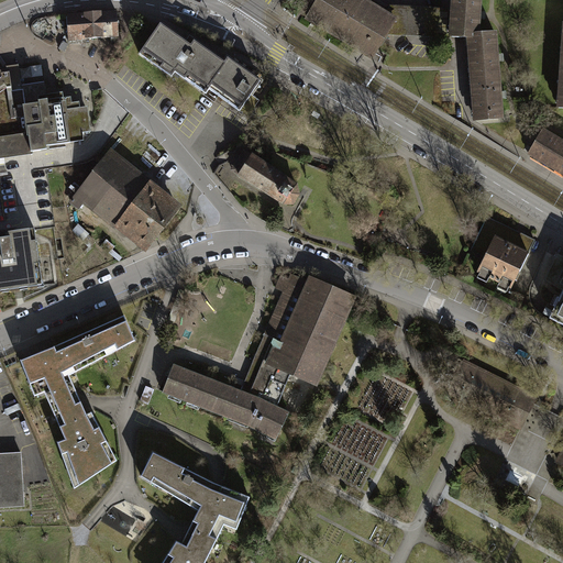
[(387,15),(362,0),(318,0),(308,18),(362,51),(366,44),(377,50),(387,33),(395,20),(387,15)]
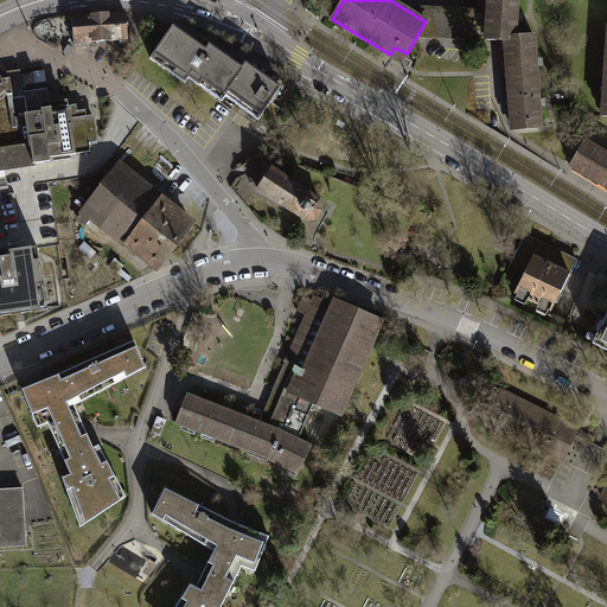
[(515,38),(517,0),(489,0),(489,12),(486,39),(505,40),(506,42),(515,42),(515,38)]
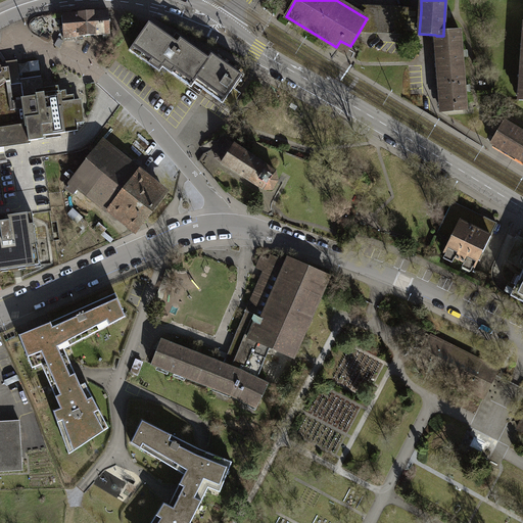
[(378,32),(379,8),(364,8),(360,14),(367,18),(360,31),(378,32)]
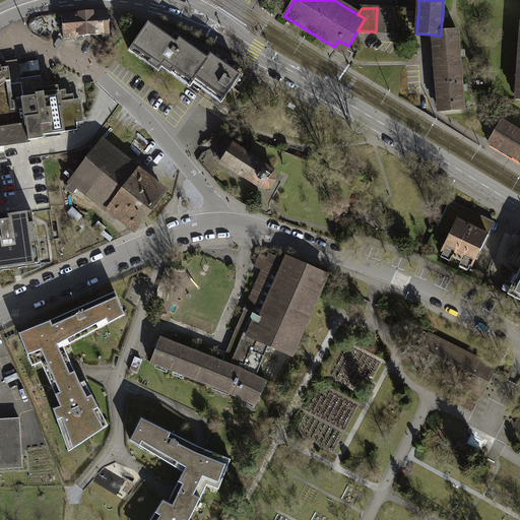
[(418,10),(403,10),(401,33),(416,34),(418,10)]
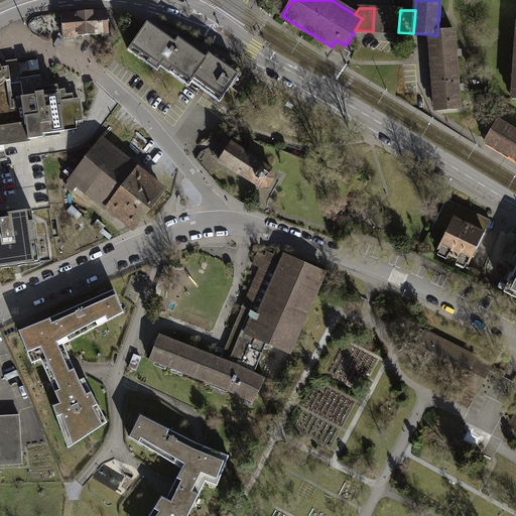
[(75,13),(61,14),(62,23),(63,37),(63,40),(79,39),(79,36),(93,34),(108,33),(107,11),(91,12),(75,13)]
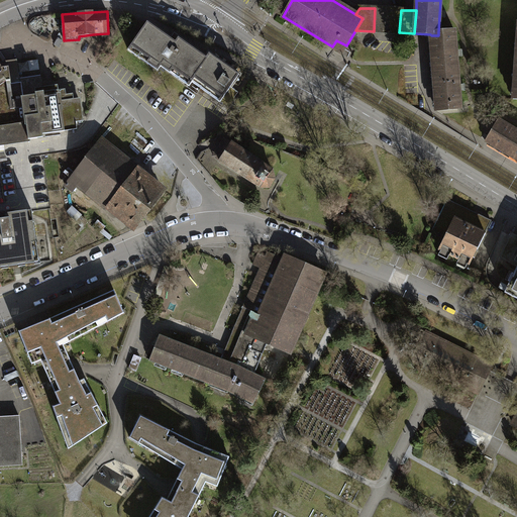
[(189,87),(192,83),(192,82),(208,59),(206,58),(179,38),(176,42),(147,22),(128,49),(158,71),(161,67),(189,87)]
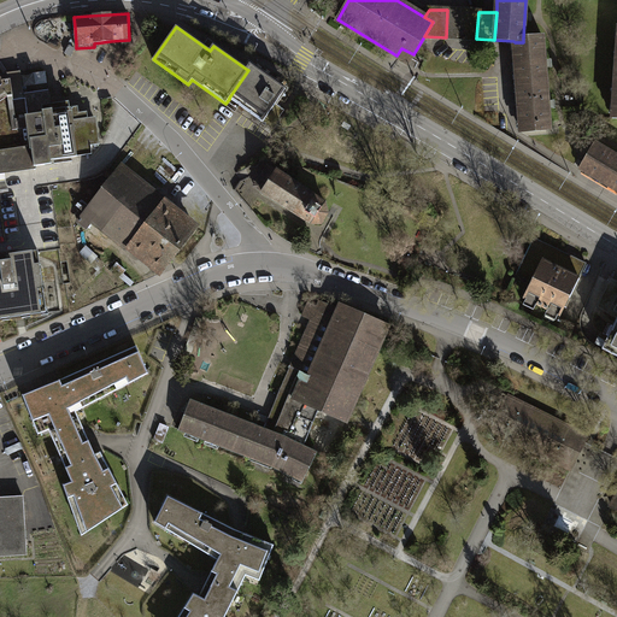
[(542,37),(523,39),(523,42),(515,42),(517,84),(532,83),(532,82),(546,81),(542,37)]
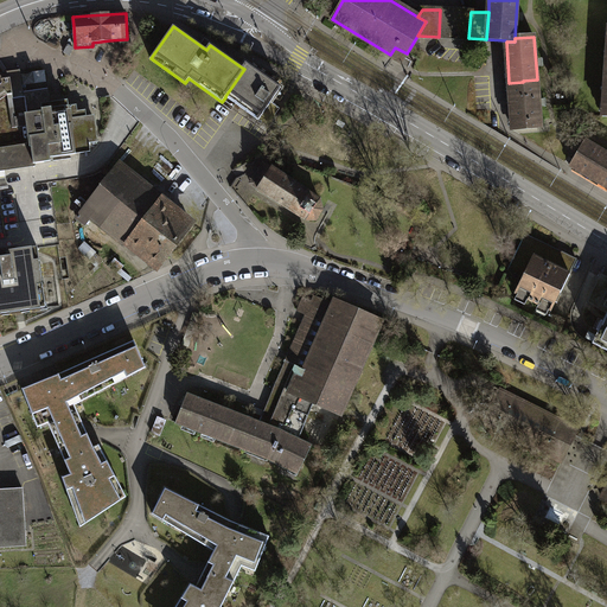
[(246,63),(242,68),(244,69),(225,96),(225,97),(259,120),(281,88),(246,63)]
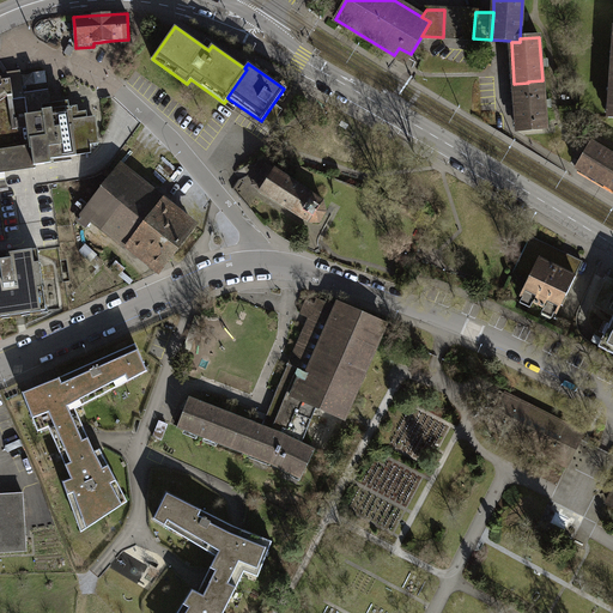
[(0,97),(5,93),(7,97),(11,97),(13,97),(11,80),(8,82),(7,73),(0,73),(0,97)]
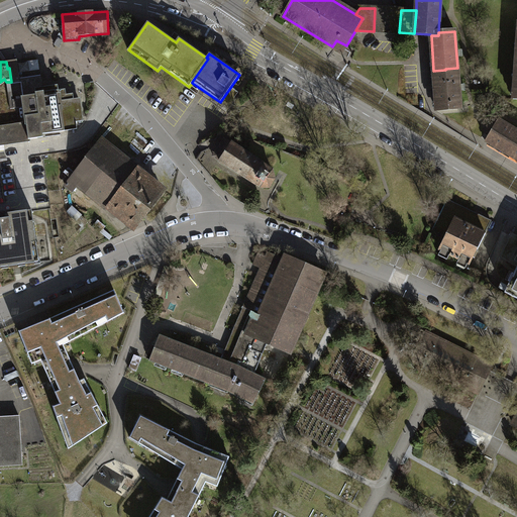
[(461,108),(457,68),(445,69),(445,70),(433,71),(437,110),(461,108)]
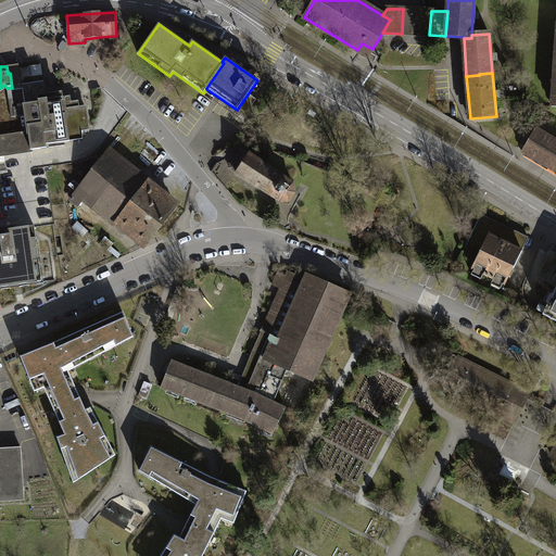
[(4,85),(0,88),(0,154),(41,149),(47,148),(46,144),(83,139),(81,131),(90,130),(87,112),(80,113),(79,106),(72,108),(71,102),(63,103),(63,97),(47,99),(45,87),(10,93),(10,88),(7,88),(4,85)]
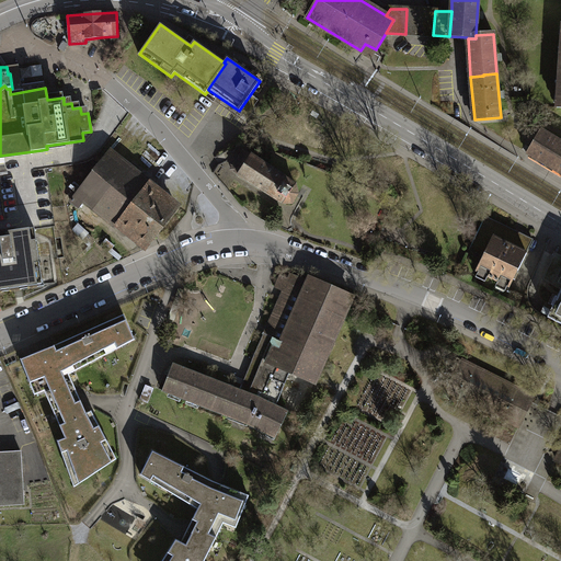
[(528,153),(560,173),(560,141),(541,130),(528,153)]
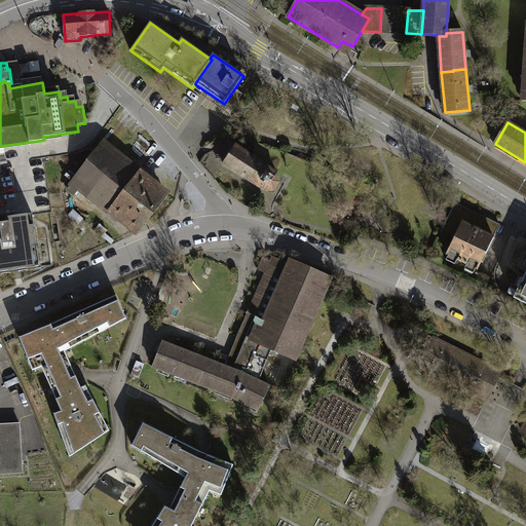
[(227,141),(216,158),(224,163),(265,191),(275,190),(279,183),(277,173),(235,146),(227,141)]
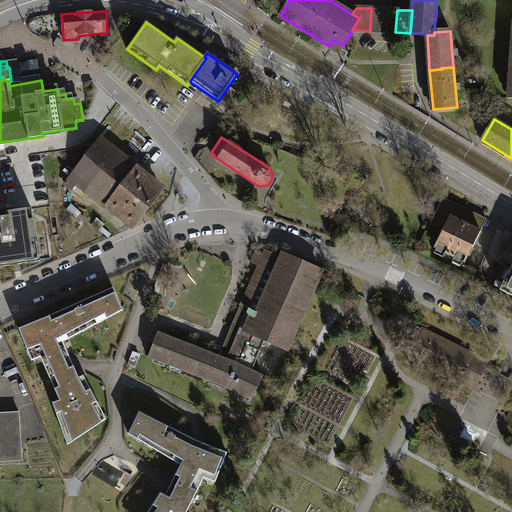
[(99,141),(71,175),(108,205),(136,170),(99,141)]
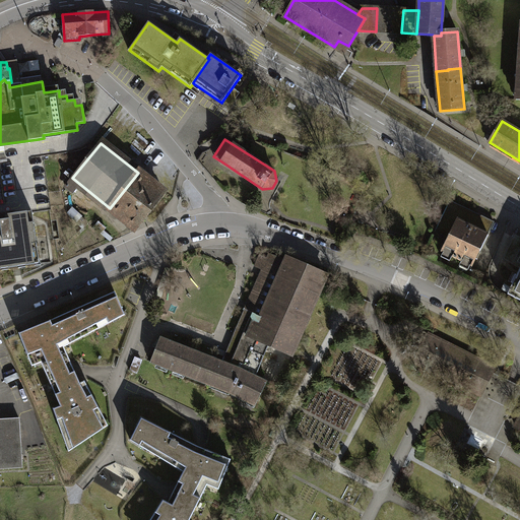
[(136,229),(164,194),(138,173),(110,208),(136,229)]
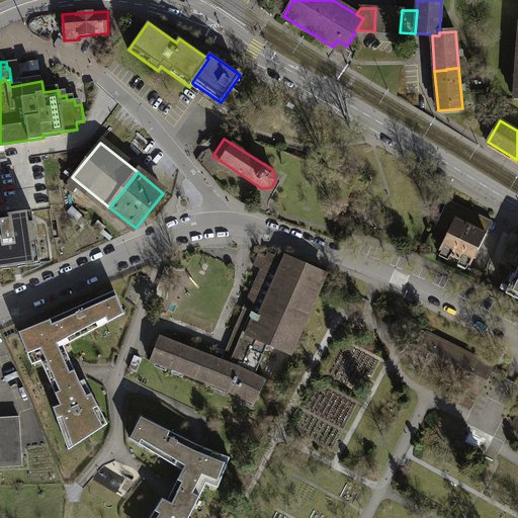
[(475,212),(448,200),(433,231),(446,238),(440,250),(441,251),(439,255),(447,259),(450,255),(460,260),(458,264),(466,268),(468,264),(470,265),(486,233),(492,222),(480,216),(475,228),(468,225),(475,212)]
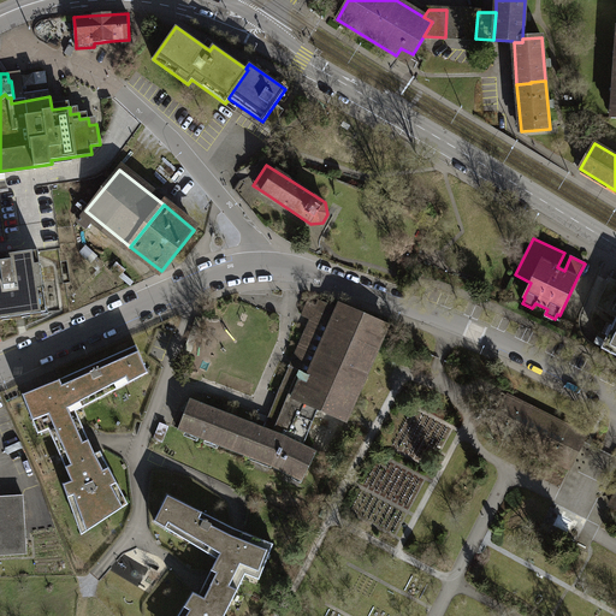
[(46,308),(39,250),(18,254),(18,250),(0,252),(0,319),(1,319),(16,318),(22,317),(22,315),(30,314),(30,315),(41,314),(41,308),(46,308)]
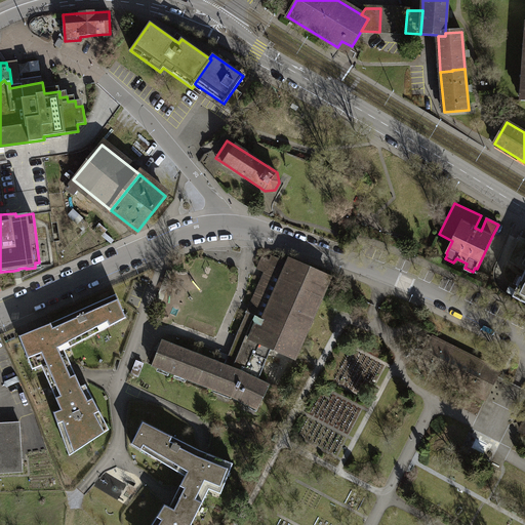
[(524,242),(519,240),(509,261),(520,269),(524,271),(524,242)]
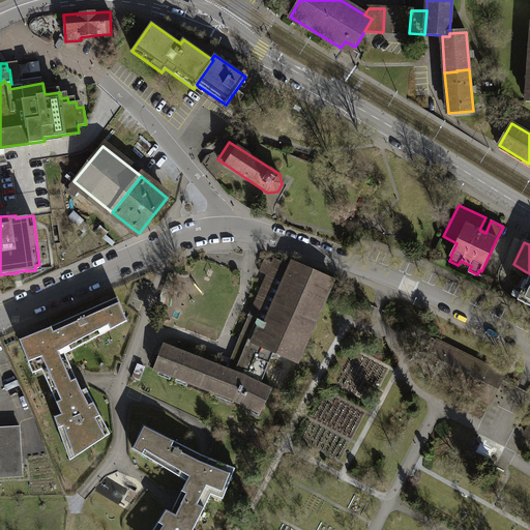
[(252,341),(258,343),(258,344),(274,351),(297,361),(332,280),(293,263),(292,266),(274,259),(272,264),(264,261),(260,271),(267,274),(249,315),(240,335),(248,339),(252,341)]
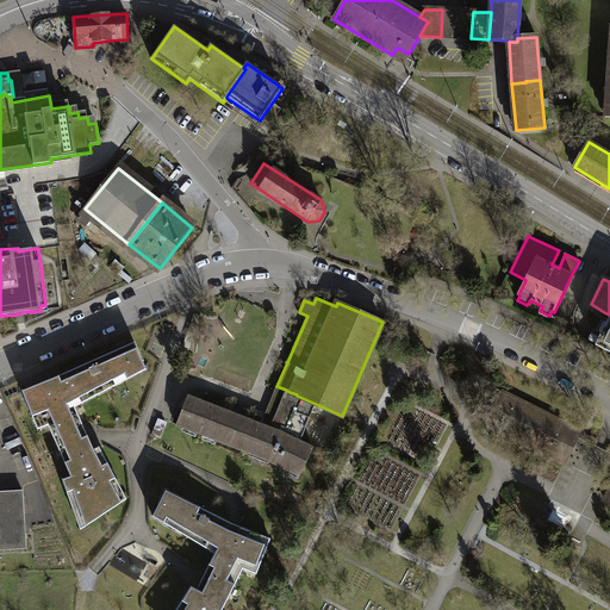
[(609,316),(596,346),(609,352),(609,316)]
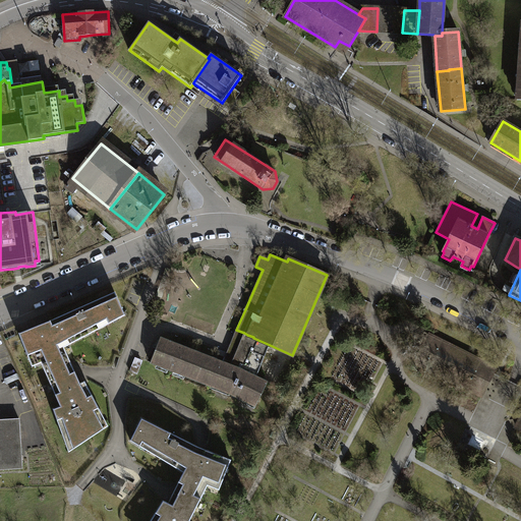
[(51,321),(19,334),(33,367),(42,363),(43,366),(59,359),(60,360),(68,357),(64,348),(125,315),(115,292),(51,321)]
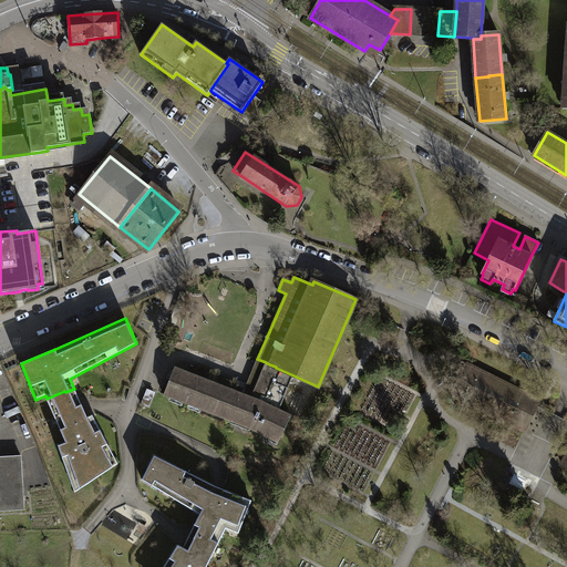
[(266,362),(257,359),(243,393),(251,398),(263,371),(266,362)]
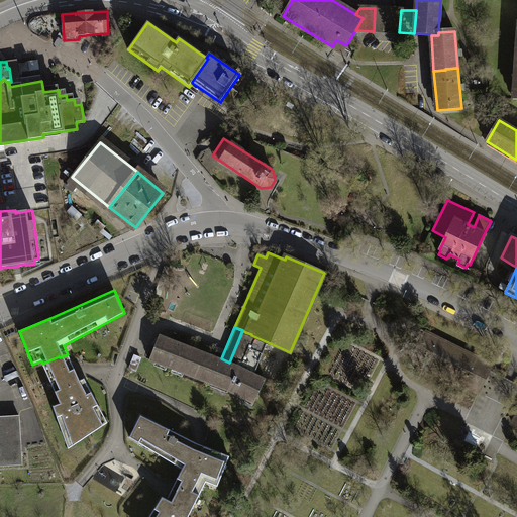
[(239,338),(229,363),(242,368),(254,374),(268,342),(251,335),(251,334),(245,332),(242,330),(239,338)]
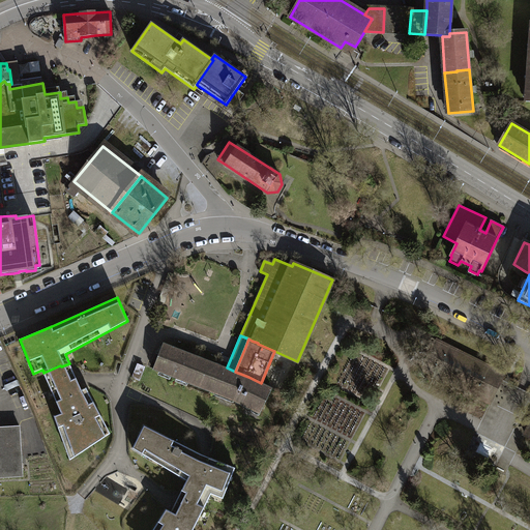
[(227,367),(164,344),(153,370),(217,394),(217,392),(235,399),(234,401),(260,414),(272,388),(261,383),(248,377),(235,372),(227,367)]
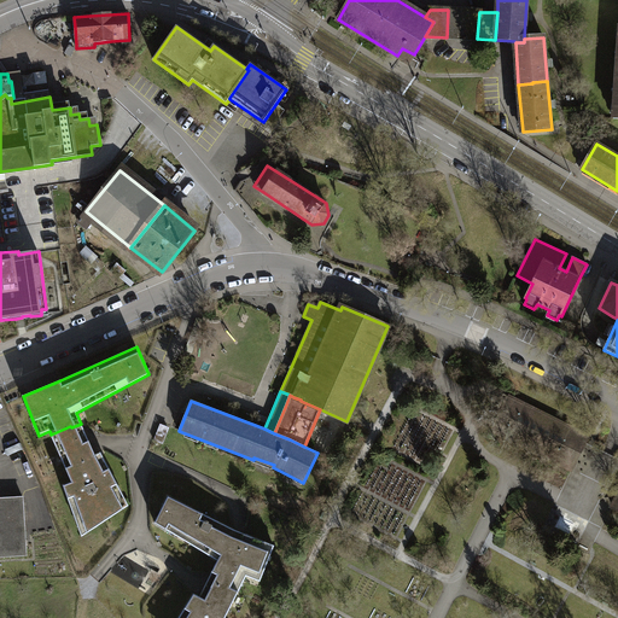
[(51,435),(71,483),(63,485),(79,529),(91,522),(93,526),(116,511),(114,507),(124,499),(100,453),(95,455),(81,424),(71,427),(70,426),(51,435)]
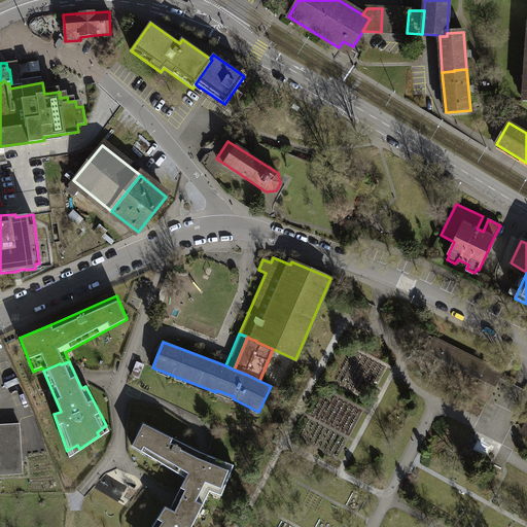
[(174,438),(143,423),(132,446),(141,452),(185,478),(181,487),(187,490),(200,496),(206,499),(213,485),(222,489),(224,490),(234,465),(201,452),(200,452),(174,438)]
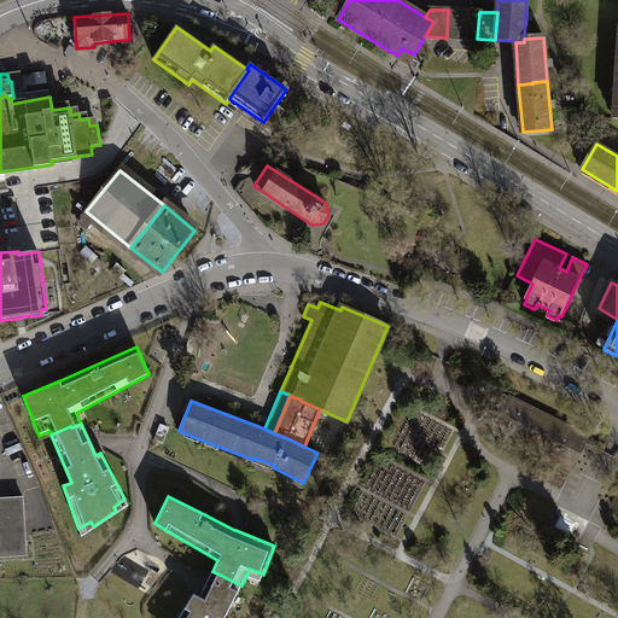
[(1,502),(0,502),(0,557),(27,555),(23,501),(1,502)]
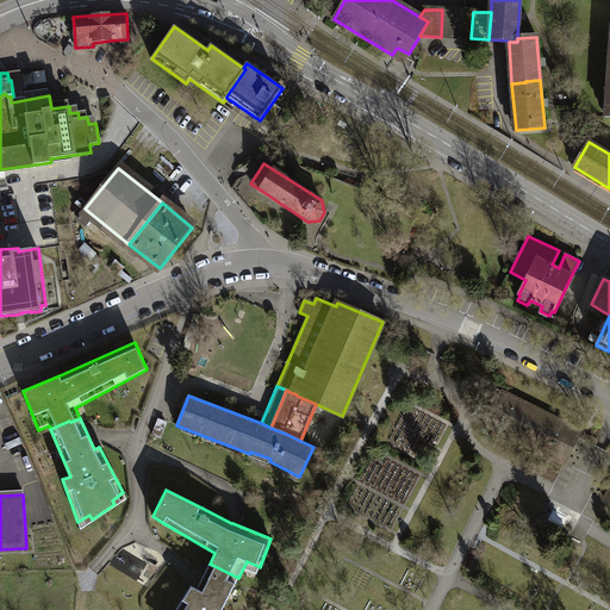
[(182,599),(176,609),(222,609),(236,584),(238,578),(231,574),(217,567),(210,564),(197,589),(192,586),(182,599)]
